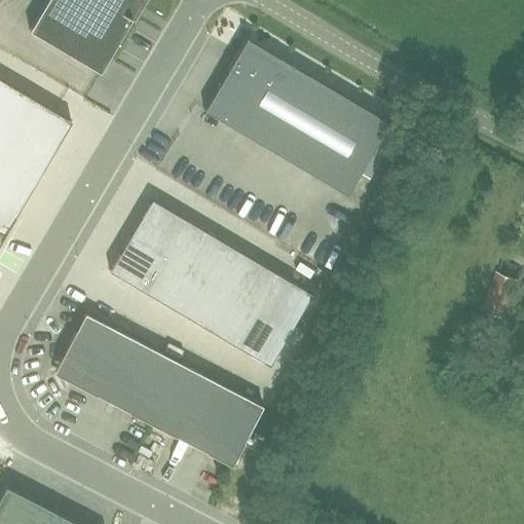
[(142,7),(145,0),(49,0),(31,33),(102,75),(136,17),(143,7),(142,7)]
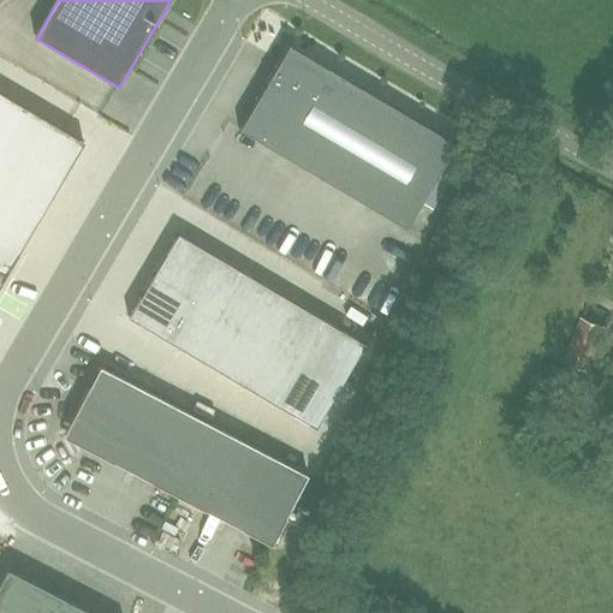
[(408,231),(457,147),(332,72),(333,72),(290,47),(267,85),(268,85),(240,132),(408,231)]
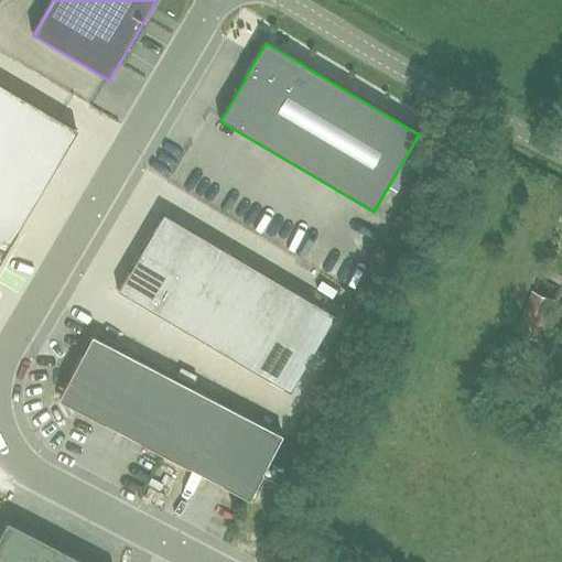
[(0,263),(6,254),(77,132),(0,86),(0,263)]
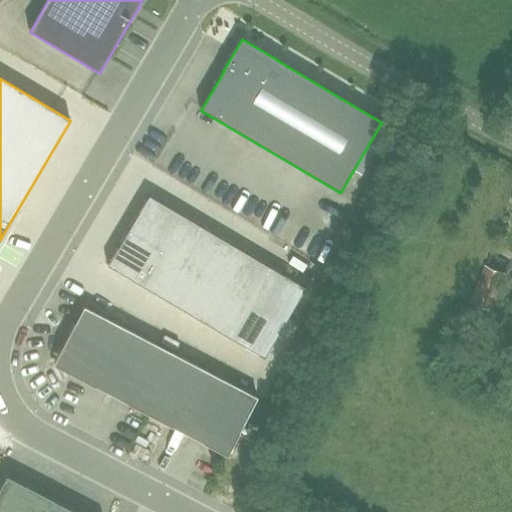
[(150,197),(107,267),(264,359),(306,290),(150,197)]
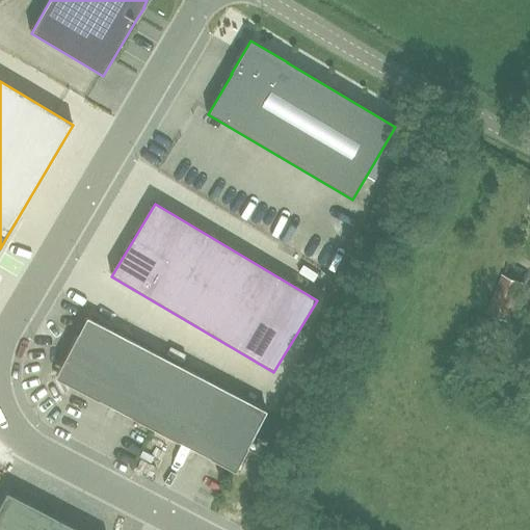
[(509,324),(526,286),(504,276),(488,315),(509,324)]
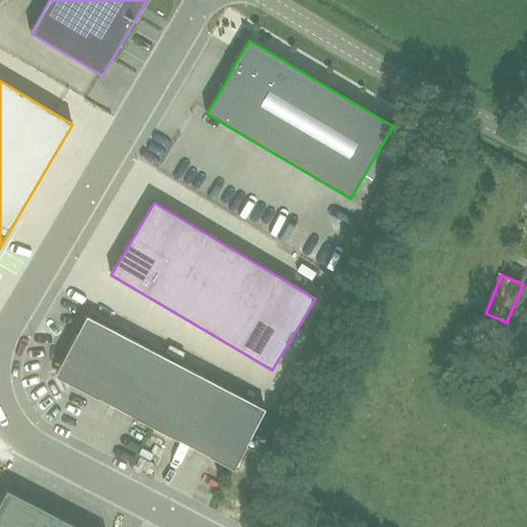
[(114,408),(115,408),(118,403),(136,412),(133,419),(174,439),(177,434),(196,443),(193,450),(194,450),(197,444),(216,454),(213,460),(235,471),(245,450),(266,410),(87,317),(86,318),(92,321),(82,340),(76,337),(65,358),(64,360),(63,364),(63,368),(63,372),(64,375),(66,379),(68,382),(71,385),(74,388),(95,398),(98,393),(117,402),(114,408)]
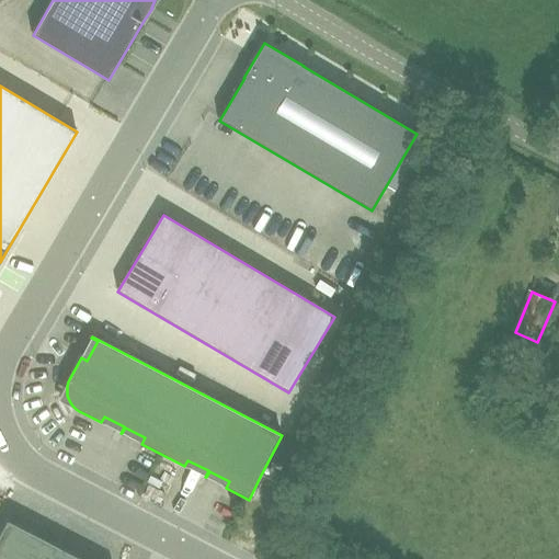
[(82,558),(7,520),(0,532),(0,558),(82,558)]
